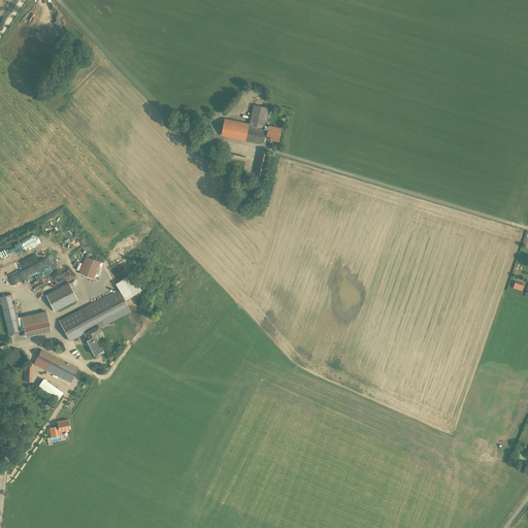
[(250,124),(246,140),(261,143),(268,107),(254,104),(250,124)]
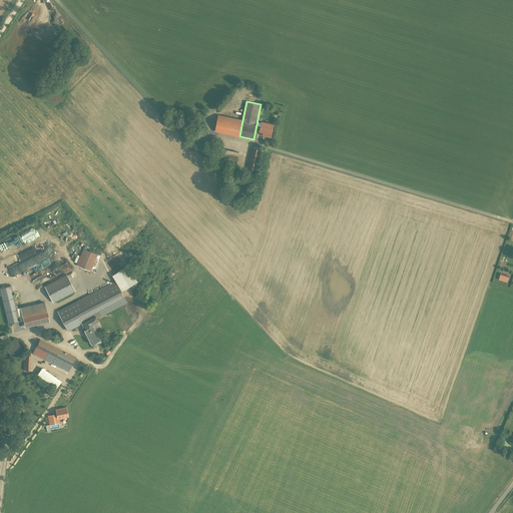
[(242,120),(218,115),(214,131),(239,136),(242,120)]
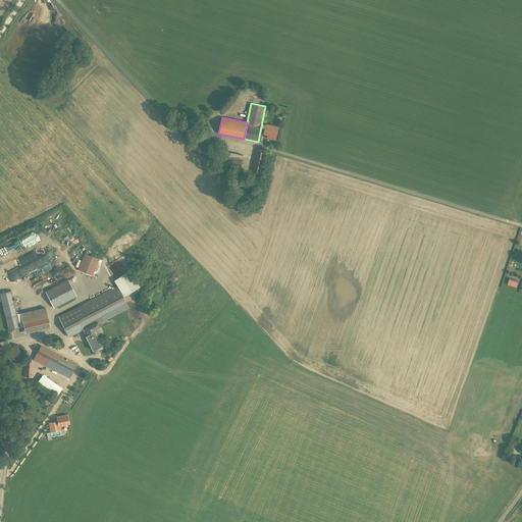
[(278,127),(261,123),(261,128),(265,129),(264,134),(268,134),(267,138),(275,140),(278,127)]
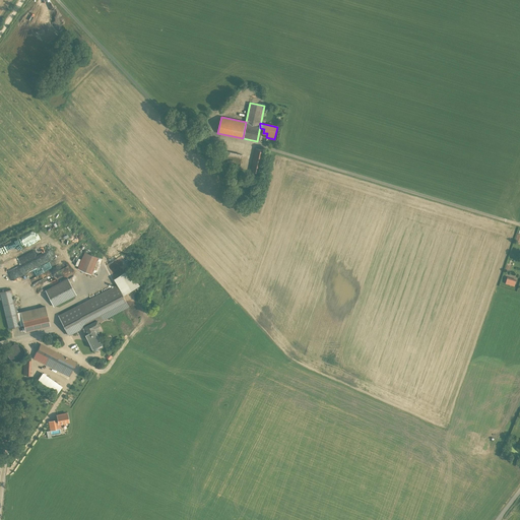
[(265,150),(256,148),(251,171),(260,173),(265,150)]
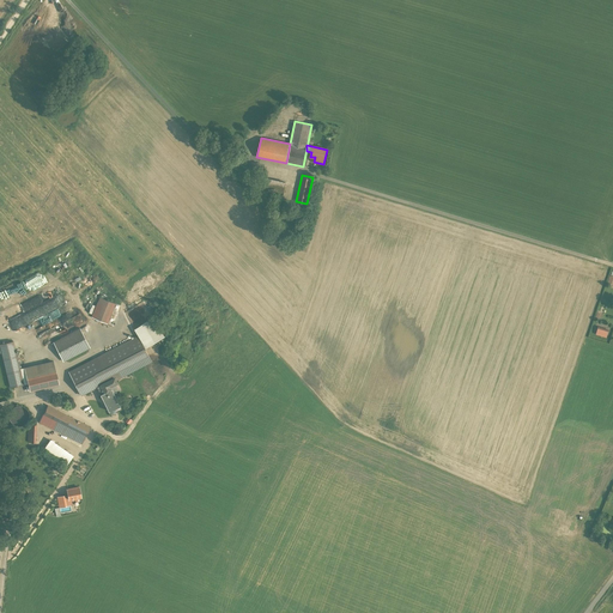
[(285,182),(263,177),(261,189),(283,194),(285,182)]
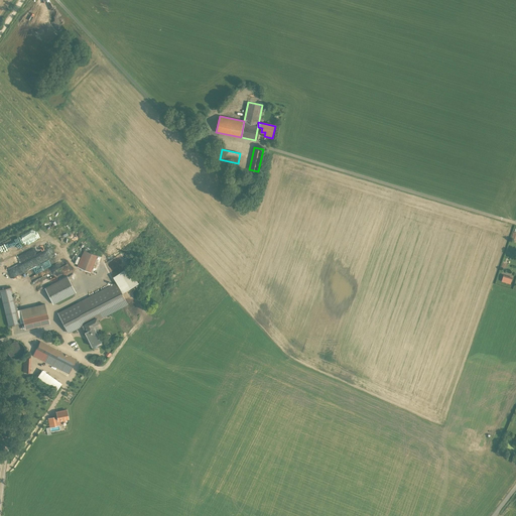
[(220,176),(221,174),(220,171),(219,169),(217,168),(215,168),(213,168),(211,169),(209,171),(209,174),(209,176),(211,178),(213,179),(215,180),(217,179),(219,178),(220,176)]
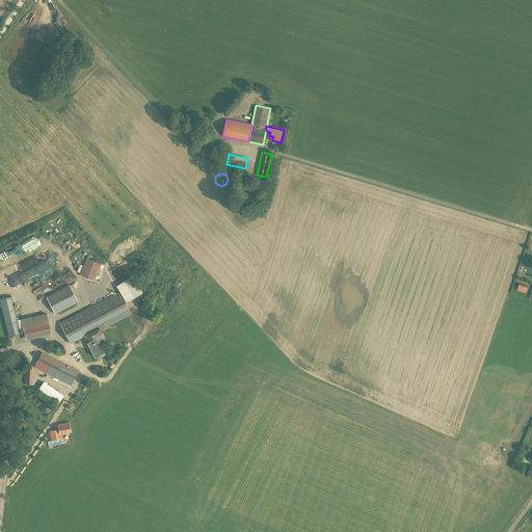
[(28,278),(47,269),(50,275),(60,270),(53,255),(23,269),(28,278)]
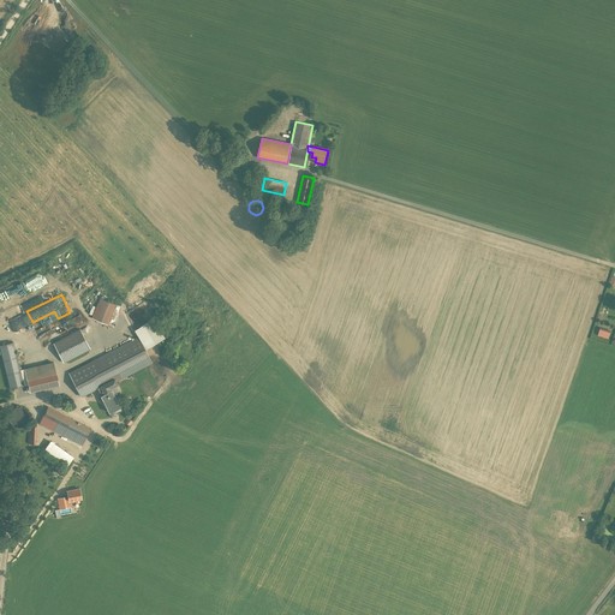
[(113,304),(100,298),(97,305),(102,306),(111,310),(113,304)]
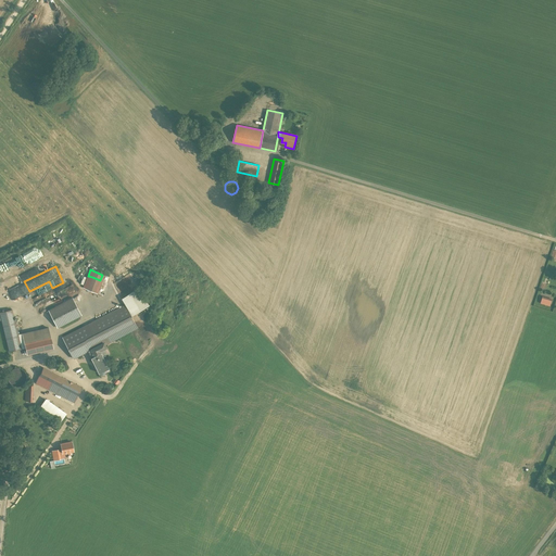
[(92,277),(88,276),(84,288),(88,290),(92,277)]
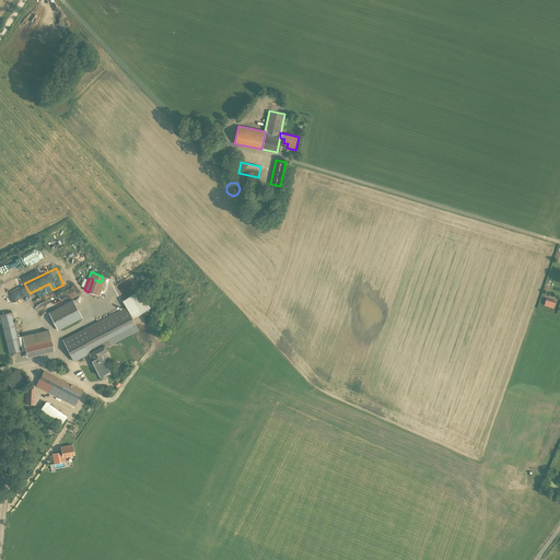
[(101,282),(93,279),(89,292),(96,294),(101,282)]
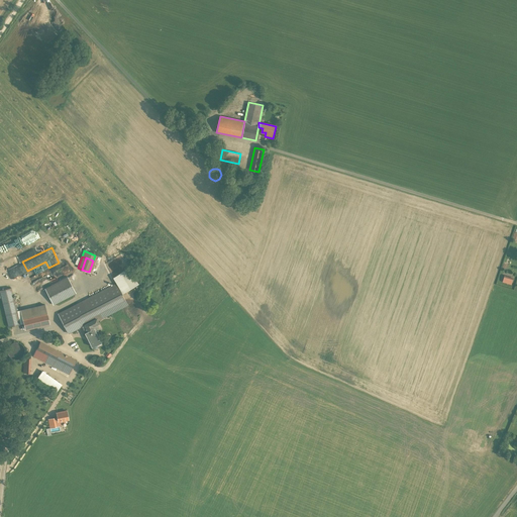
[(130,289),(140,283),(131,267),(120,273),(130,289)]
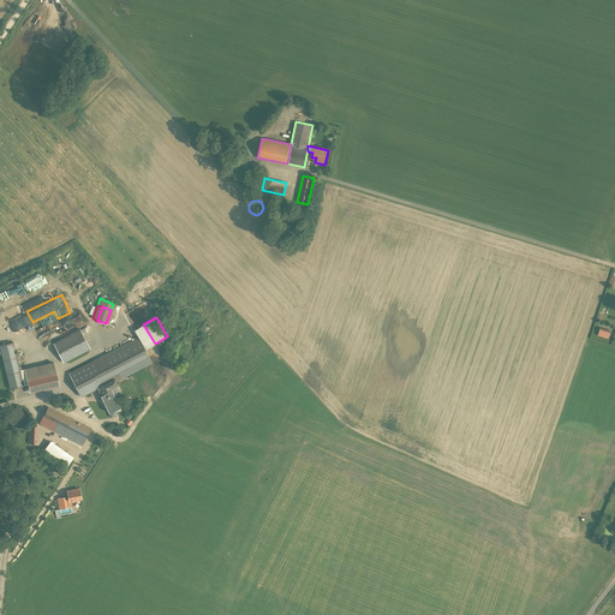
[(81,329),(54,344),(64,362),(90,348),(81,329)]
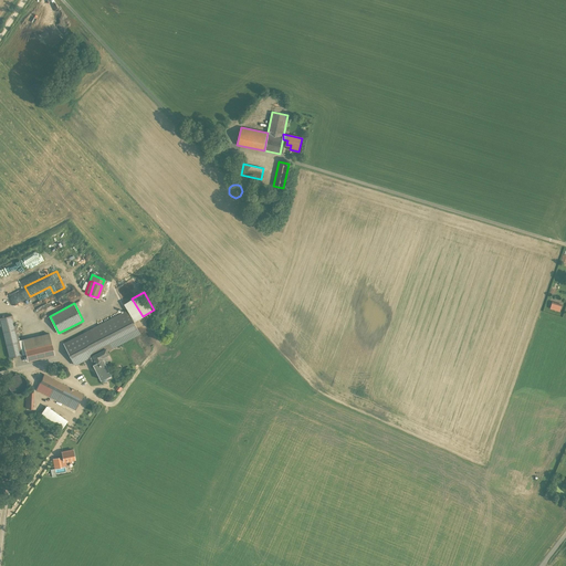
[(128,310),(63,343),(74,365),(90,356),(106,348),(107,348),(105,344),(115,339),(137,327),(128,310)]
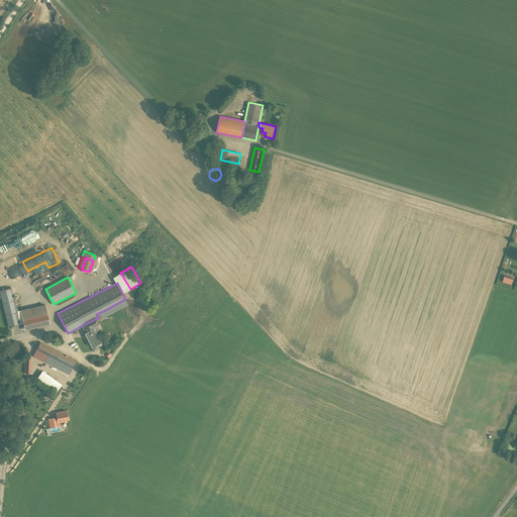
[(19,324),(10,288),(0,290),(0,293),(8,327),(19,324)]
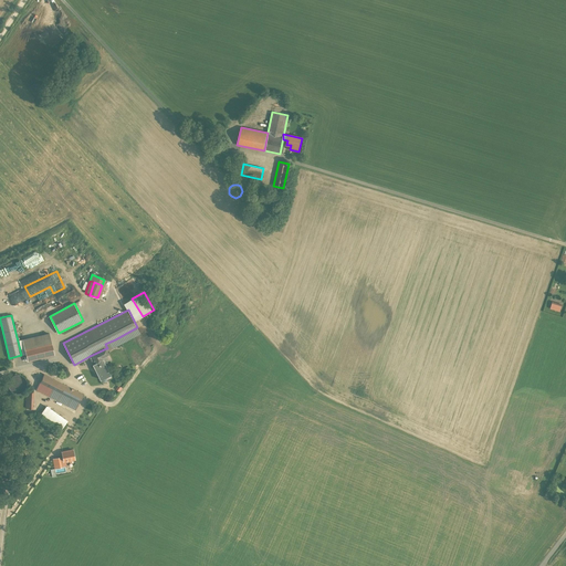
[(49,333),(22,339),(28,360),(54,354),(49,333)]
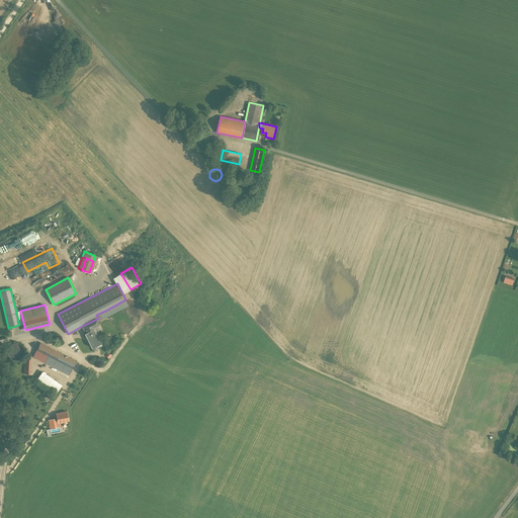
[(97,319),(82,326),(86,333),(95,329),(93,326),(99,324),(99,323),(97,319)]
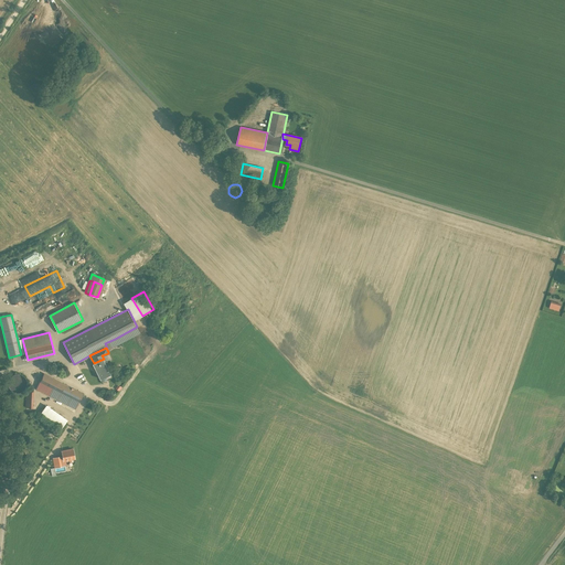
[(94,363),(102,379),(112,374),(105,362),(110,359),(108,353),(102,355),(104,359),(94,363)]
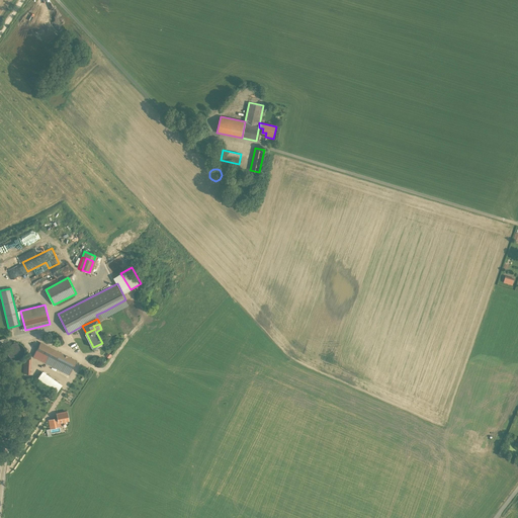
[(24,354),(25,351),(24,348),(22,345),(19,343),(16,342),(12,343),(9,345),(8,348),(7,351),(8,355),(10,357),(13,359),(16,360),(19,359),(22,357),(24,354)]
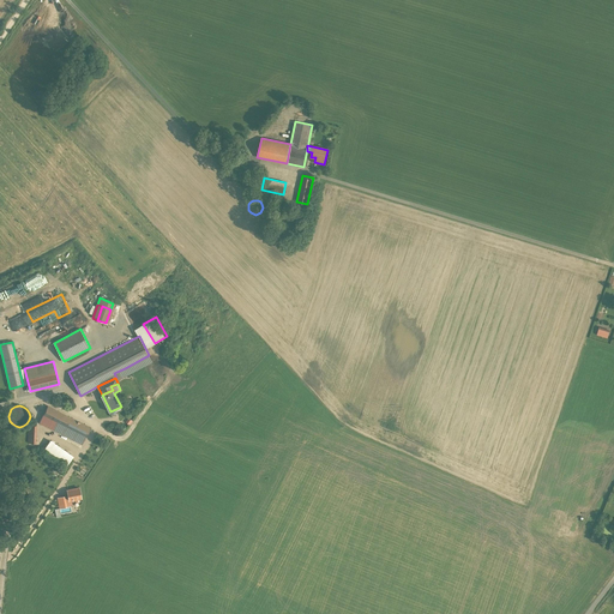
[(90,427),(48,405),(42,416),(85,438),(90,427)]
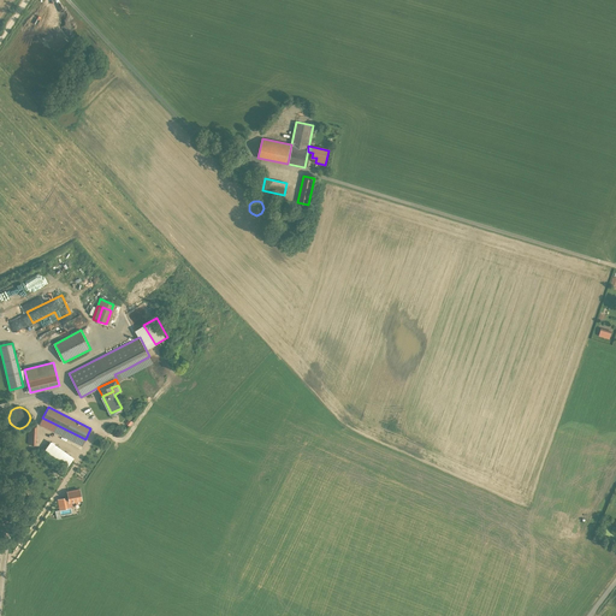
[(86,439),(42,418),(39,425),(82,445),(86,439)]
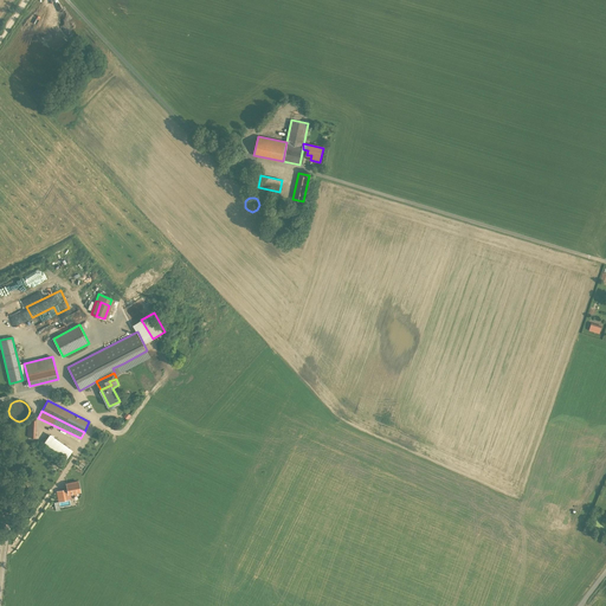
[(68,458),(75,449),(51,432),(45,442),(68,458)]
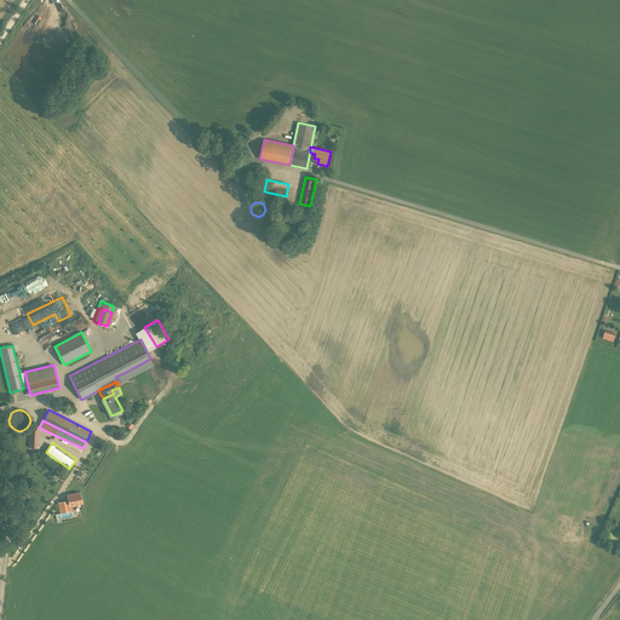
[(80,492),(67,495),(69,505),(73,504),(74,505),(79,504),(78,503),(82,503),(80,492)]
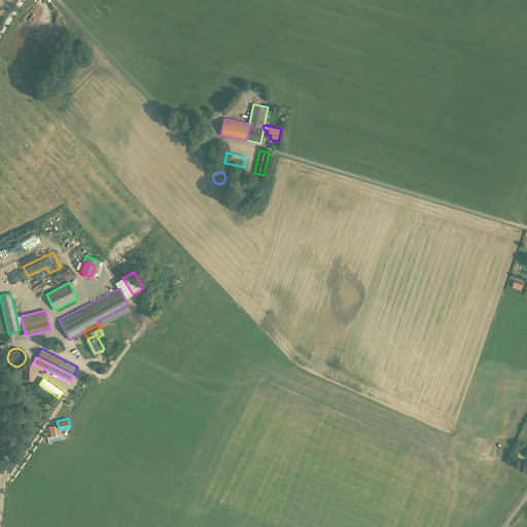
[(57,424),(49,426),(51,435),(59,434),(57,424)]
